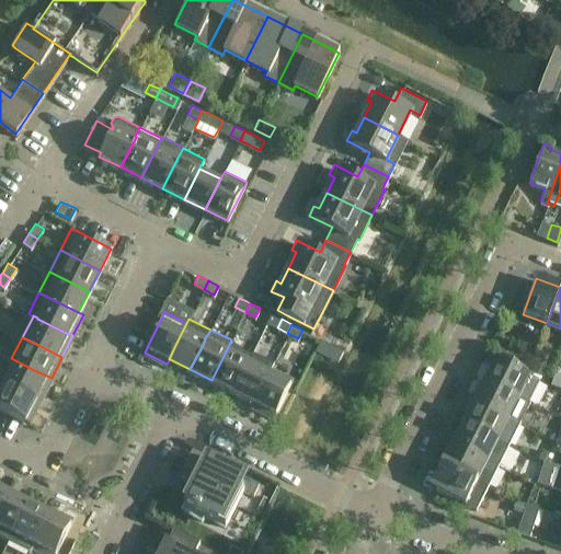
[(227,349),(212,380),(232,391),(252,351),(251,351),(230,342),(227,349)]
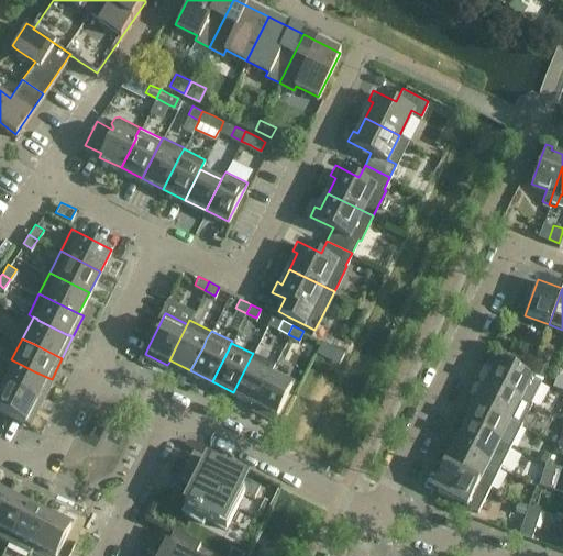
[(333,344),(328,356),(339,363),(341,359),(344,351),(333,344)]
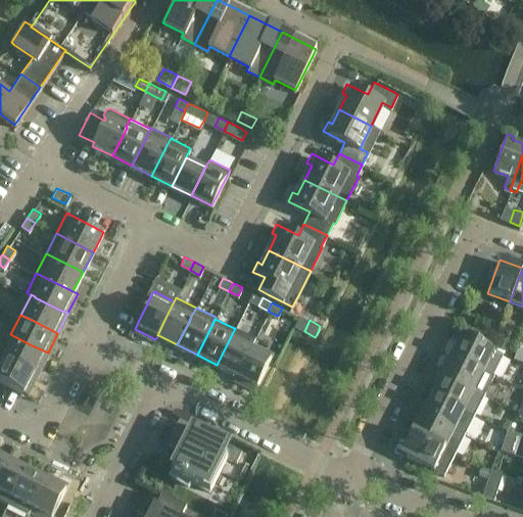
[(235,328),(217,365),(236,374),(253,340),(255,336),(235,327),(234,328),(235,328)]
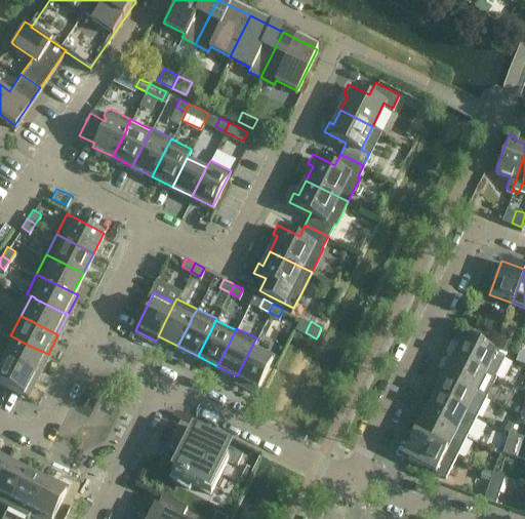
[(482,330),(477,340),(485,344),(490,334),(482,330)]
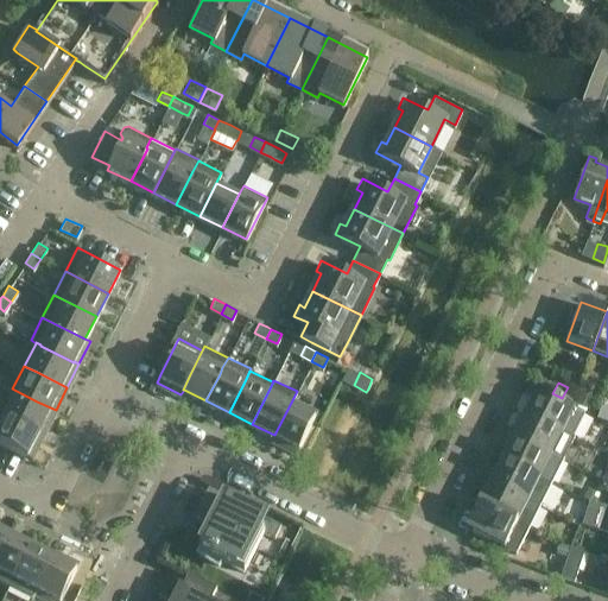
[(533,394),(525,410),(571,434),(584,410),(562,398),(552,393),(532,384),(527,392),(533,394)]
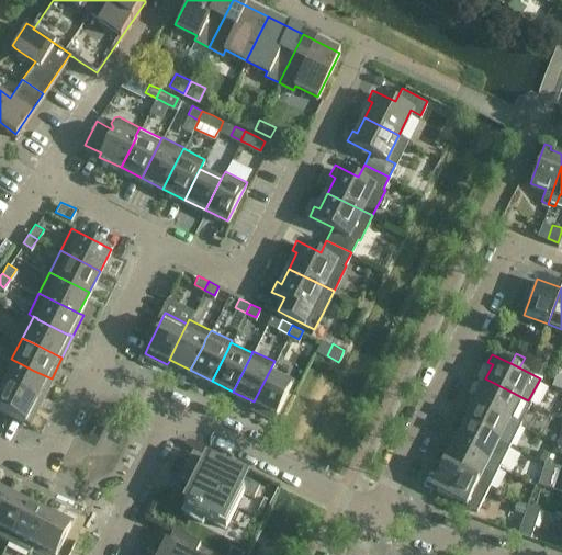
[(52,378),(34,371),(11,359),(1,380),(41,400),(52,378)]
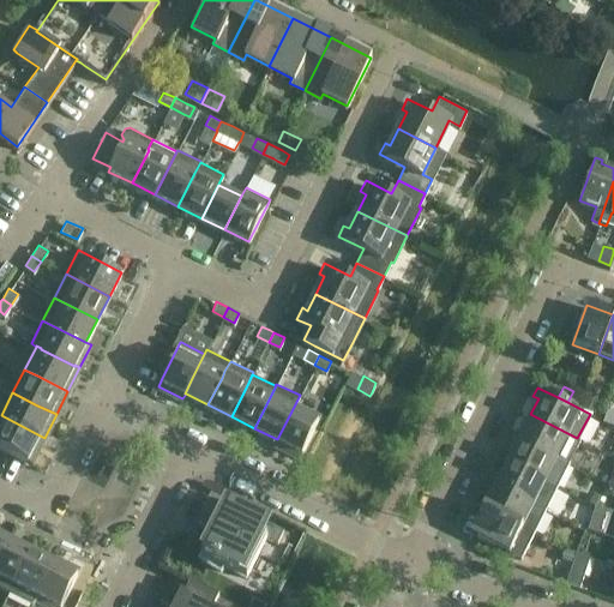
[(585,394),(582,403),(594,409),(599,400),(585,394)]
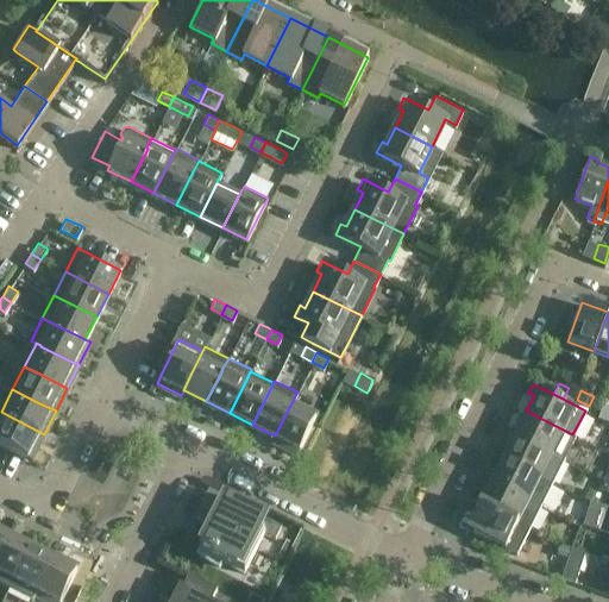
[(275,436),(271,440),(296,453),(319,408),(295,396),(275,436)]
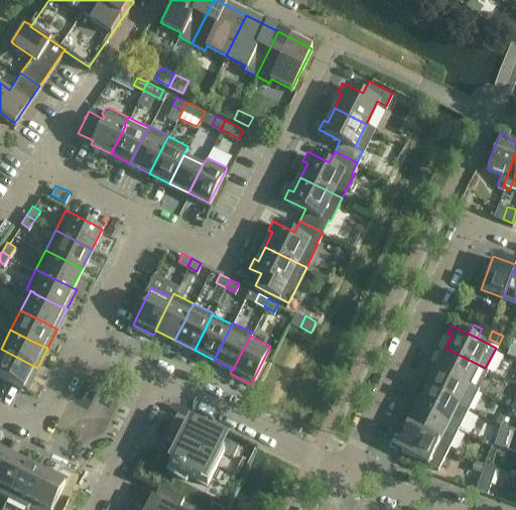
[(515,344),(510,342),(506,352),(515,355),(515,353),(515,344)]
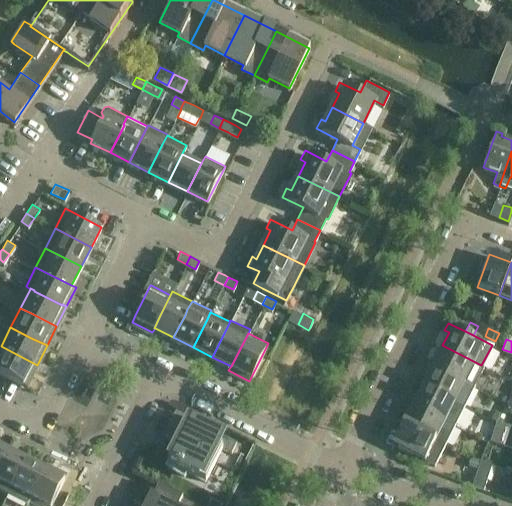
[(431,356),(428,363),(472,385),(482,365),(481,365),(442,345),(435,359),(431,356)]
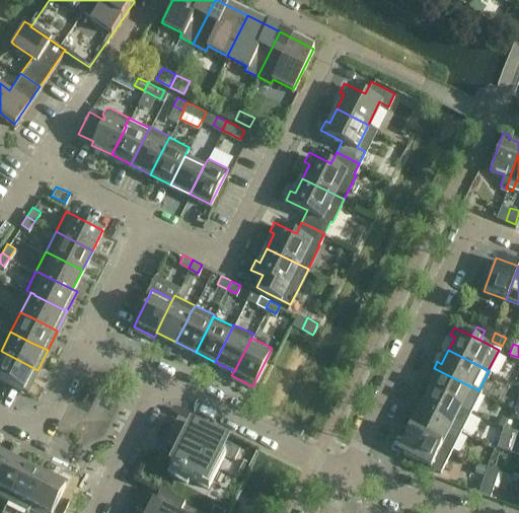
[(0,352),(0,375),(27,389),(38,370),(1,351),(0,352)]
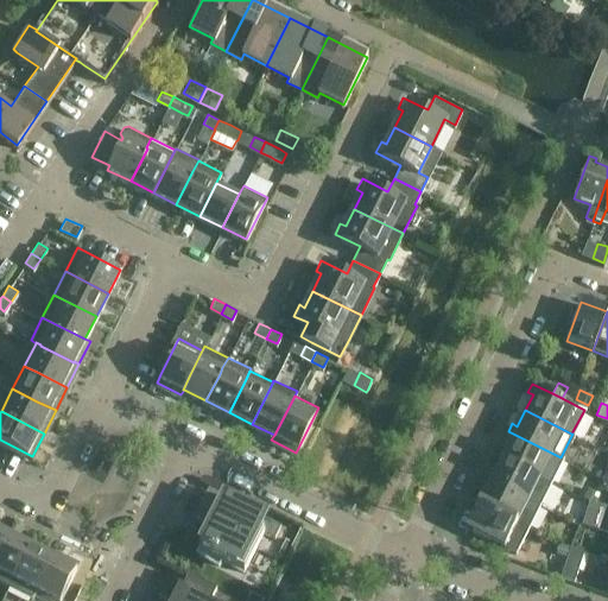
[(510,441),(502,455),(550,479),(561,457),(508,431),(505,438),(510,441)]
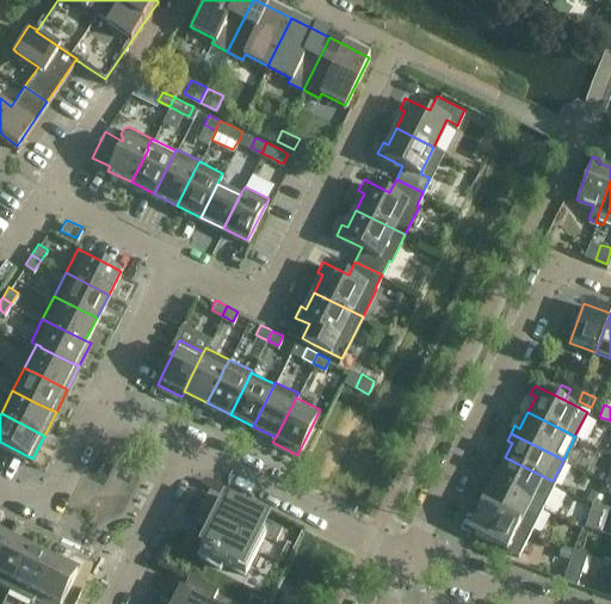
[(487,479),(543,506),(555,484),(542,476),(542,478),(504,458),(497,474),(491,472),(487,479)]
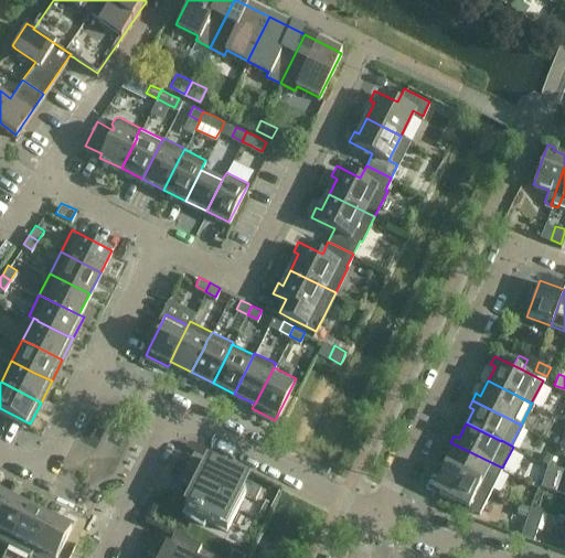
[(564,442),(557,440),(554,450),(560,453),(564,450),(564,442)]
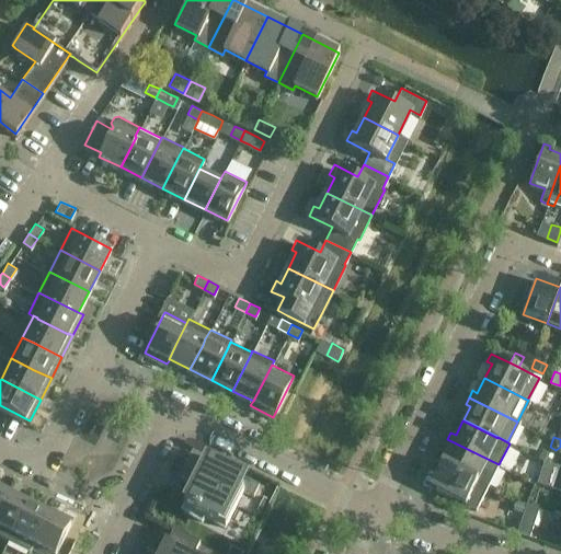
[(449,449),(442,463),(487,485),(497,464),(447,439),(444,447),(449,449)]
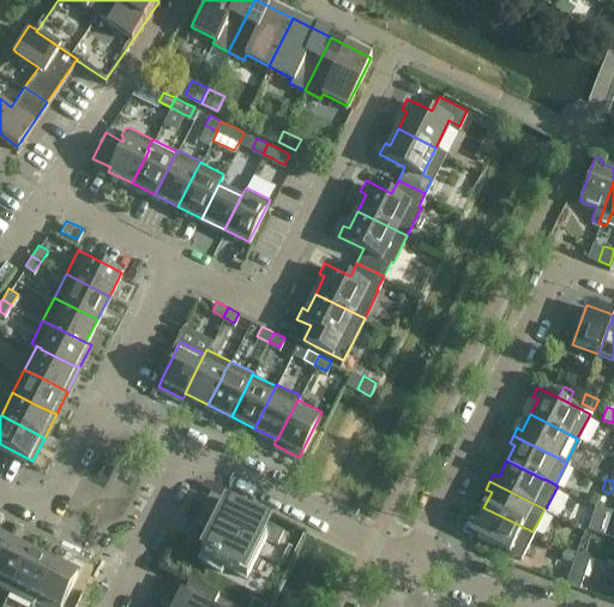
[(589,487),(584,497),(595,502),(600,493),(589,487)]
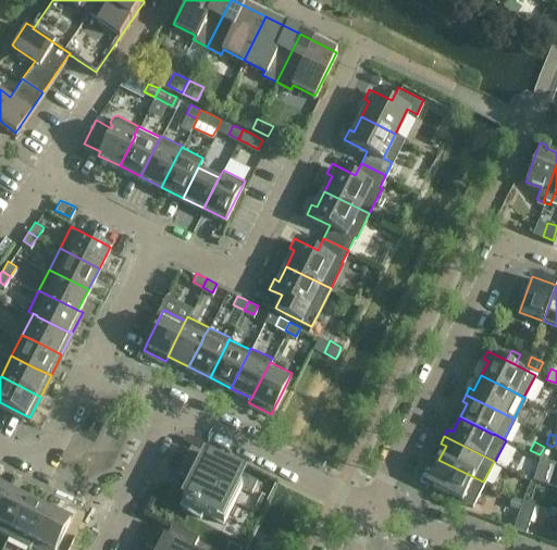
[(192,476),(182,496),(193,501),(190,503),(223,520),(235,496),(242,485),(251,490),(257,478),(208,454),(203,463),(192,458),(184,472),(192,476)]
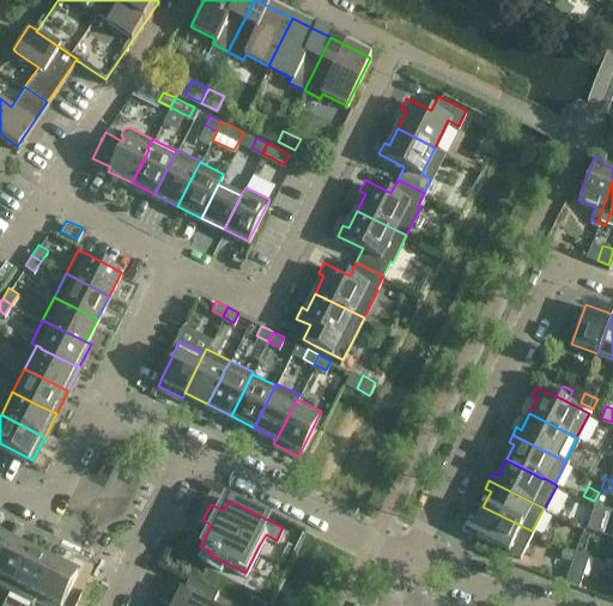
[(594,501),(592,508),(608,514),(611,507),(594,501)]
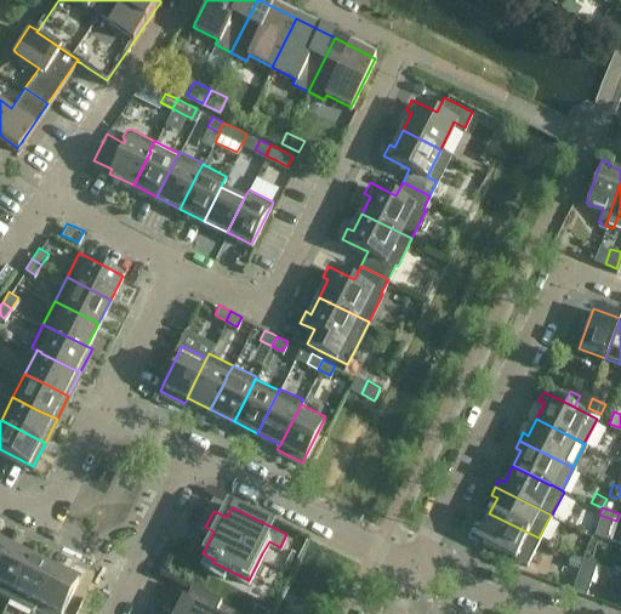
[(489,513),(477,538),(527,562),(539,538),(489,513)]
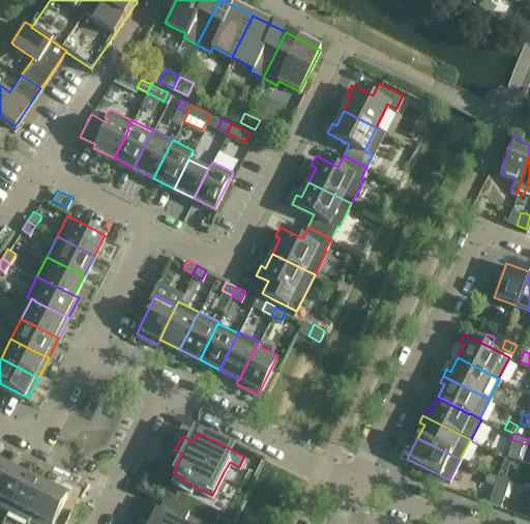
[(0,504),(7,510),(26,473),(6,463),(0,474),(0,504)]
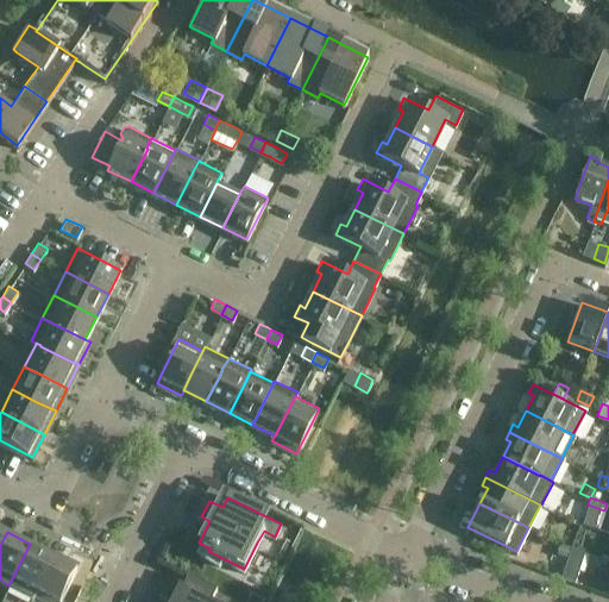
[(560,543),(557,551),(569,555),(571,546),(560,543)]
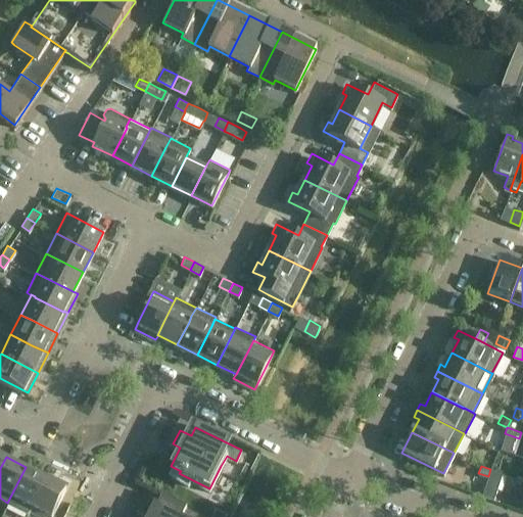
[(45,476),(26,467),(7,503),(27,512),(29,509),(31,505),(32,503),(45,476)]
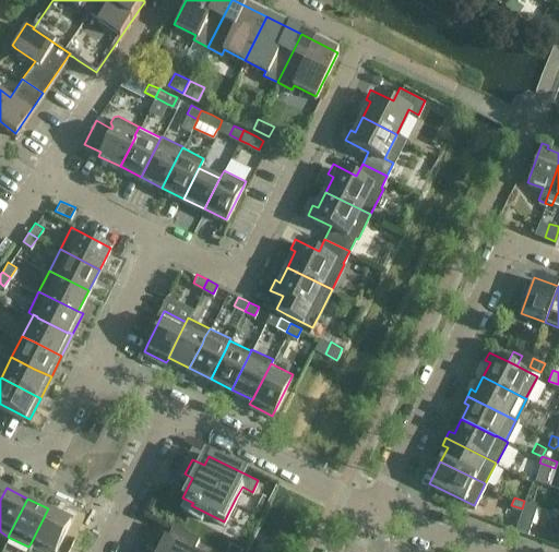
[(522,508),(515,528),(527,532),(537,504),(524,501),(522,508)]
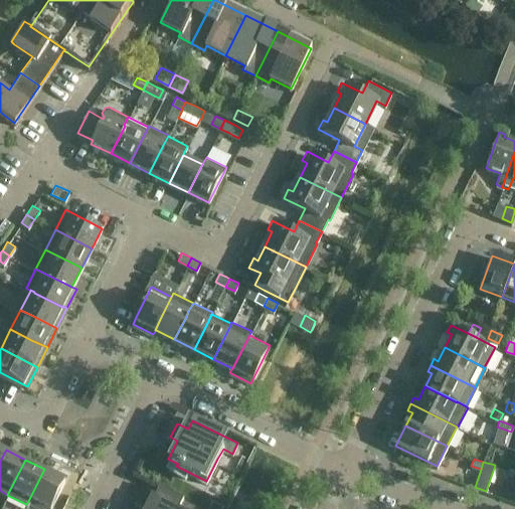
[(44,469),(31,495),(30,497),(28,501),(43,508),(49,508),(66,475),(46,465),(44,469)]
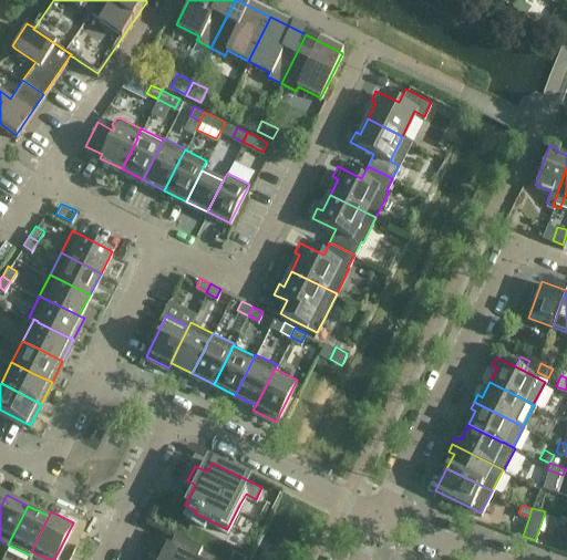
[(158,558),(157,559),(224,559),(175,535),(171,545),(158,538),(151,553),(158,558)]
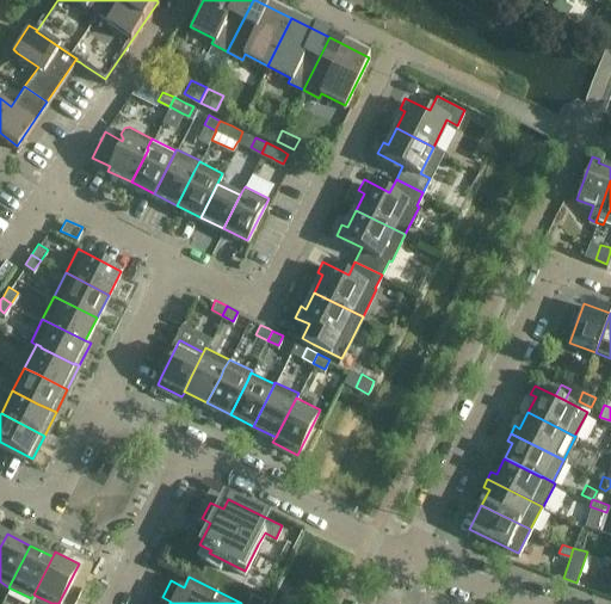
[(251,593),(245,603),(260,603),(264,598),(252,592),(251,593)]
